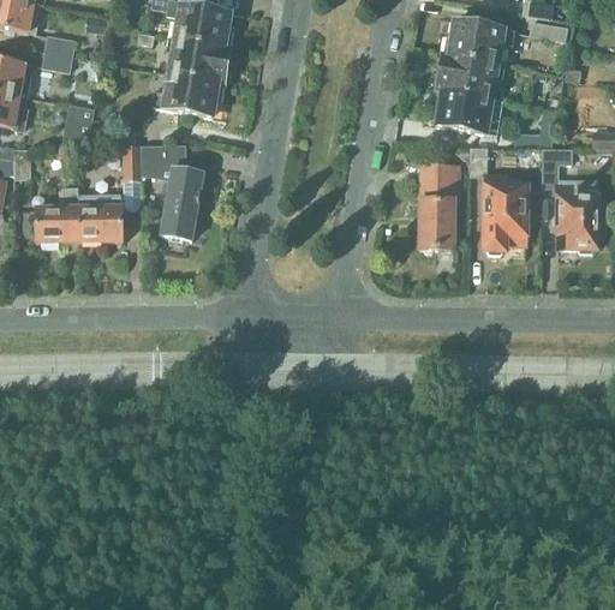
[(0,0),(0,28),(35,34),(37,22),(35,22),(37,6),(40,6),(40,5),(13,0),(0,0)]
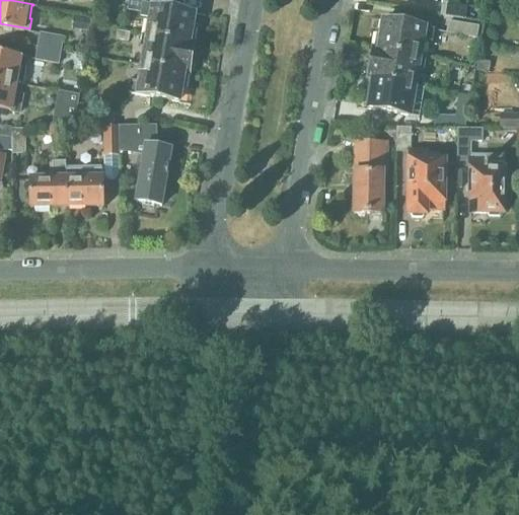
[(128,0),(127,6),(140,8),(142,8),(143,1),(144,1),(144,0),(128,0)]
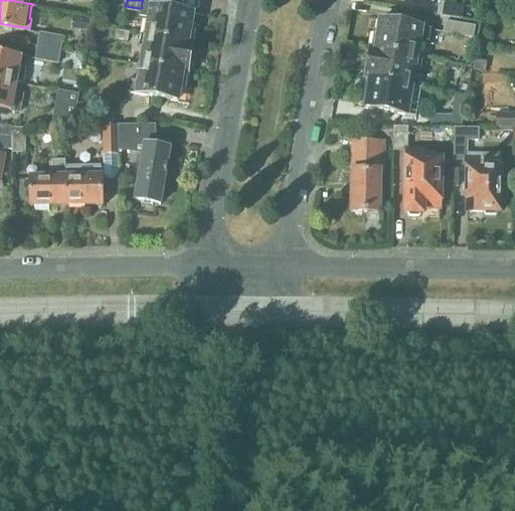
[(440,0),(437,12),(461,16),(463,3),(446,0),(440,0)]
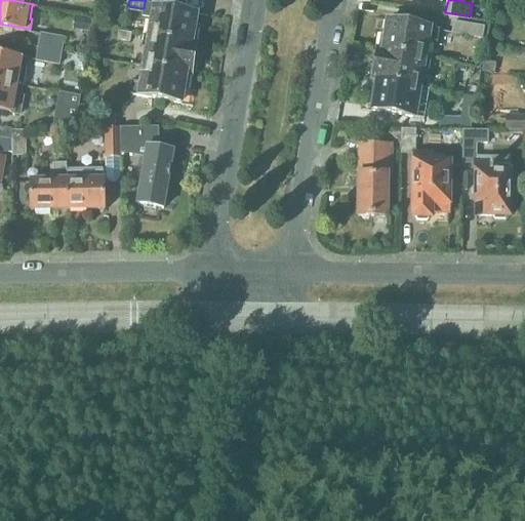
[(144,8),(143,15),(152,17),(149,33),(195,40),(198,25),(194,25),(196,10),(169,5),(146,1),(145,1),(144,8)]
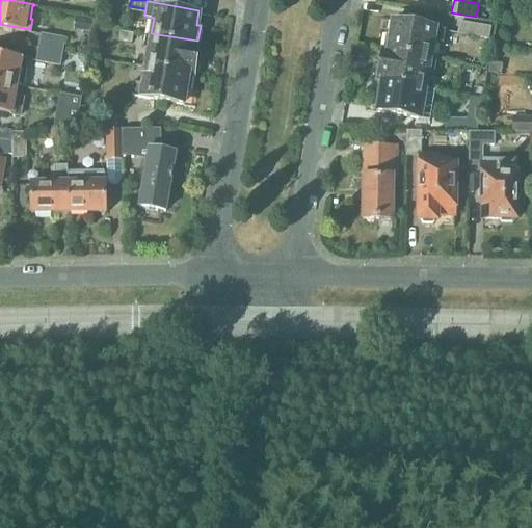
[(74,15),(72,27),(91,29),(94,18),(74,15)]
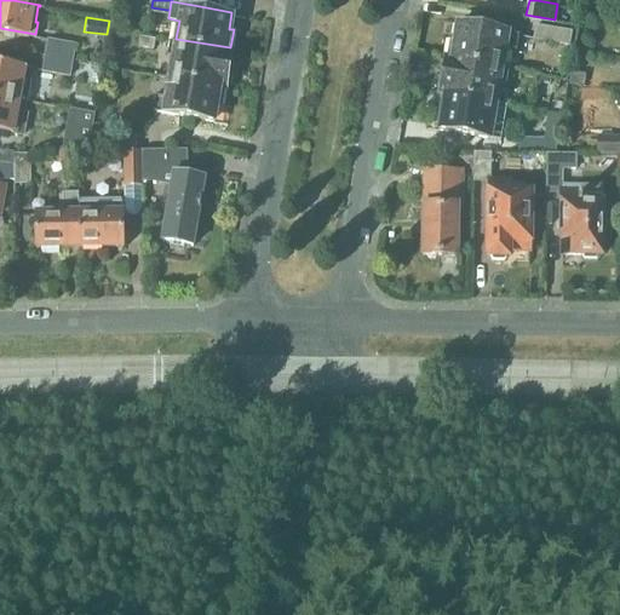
[(449,35),(446,55),(501,65),(501,64),(505,46),(516,49),(518,32),(457,21),(453,36),(449,35)]
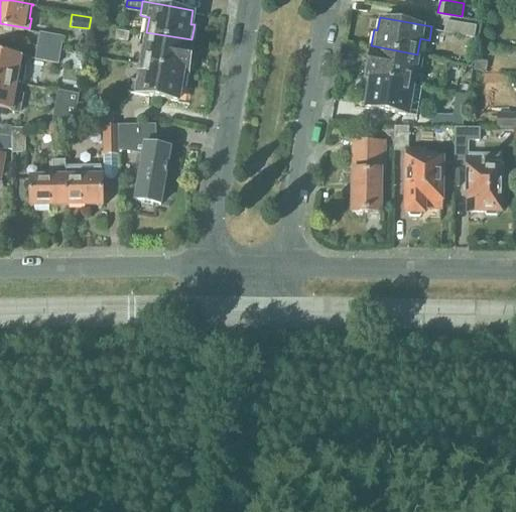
[(446,18),(443,31),(474,35),(476,23),(446,18)]
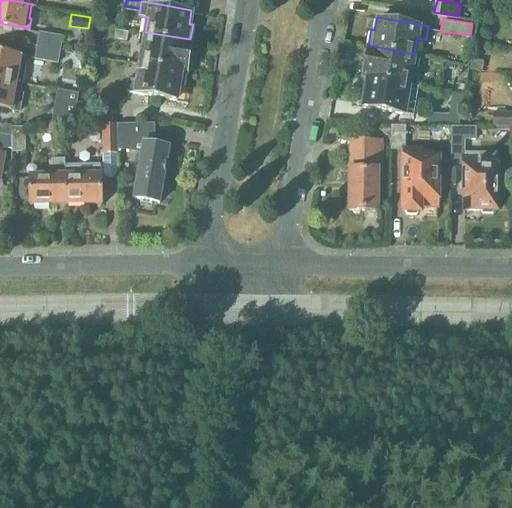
[(116,27),(115,35),(126,37),(128,29),(116,27)]
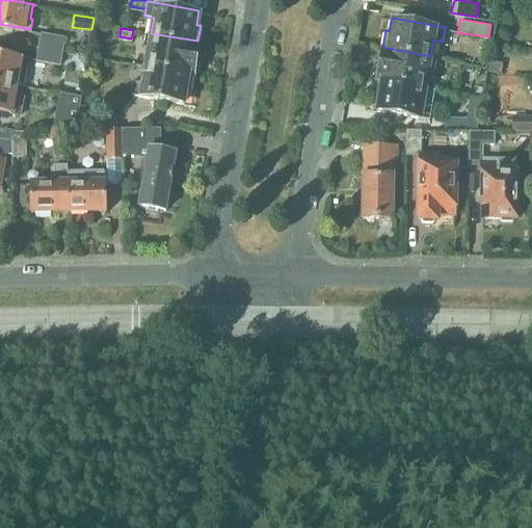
[(40,30),(37,45),(62,49),(64,34),(40,30)]
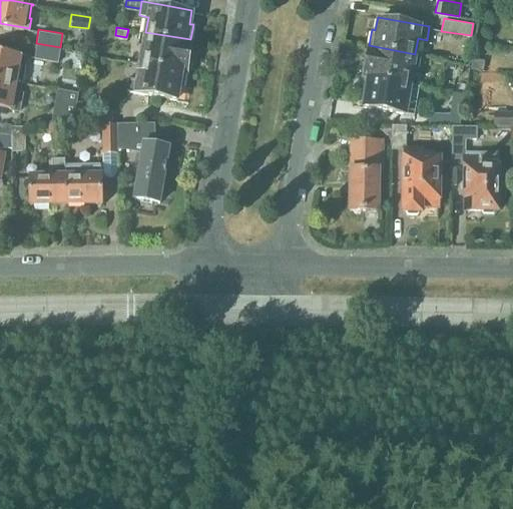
[(140,31),(138,44),(142,44),(139,63),(185,70),(186,70),(187,68),(190,66),(191,57),(189,54),(191,40),(190,40),(190,39),(145,32),(140,31)]
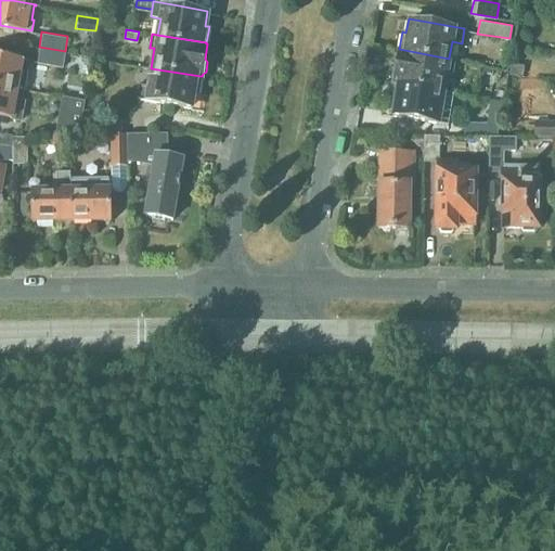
[(39,47),(37,61),(62,65),(65,51),(39,47)]
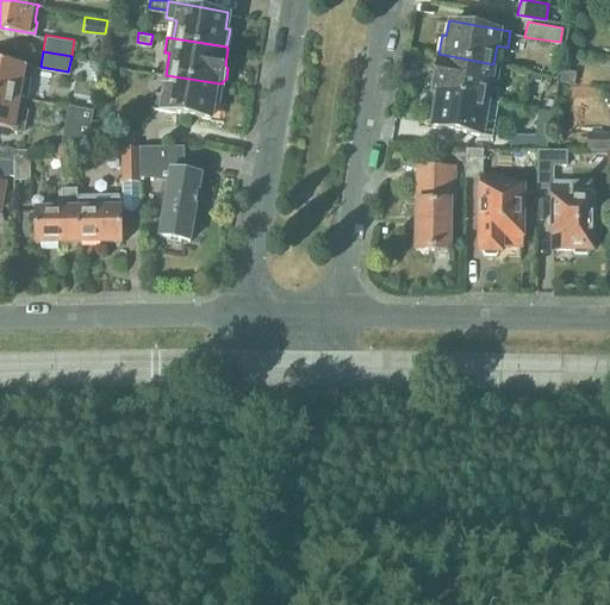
[(431,73),(429,82),(431,87),(431,88),(489,98),(492,81),(496,81),(499,64),(493,63),(493,64),(439,54),(437,54),(434,70),(431,73)]
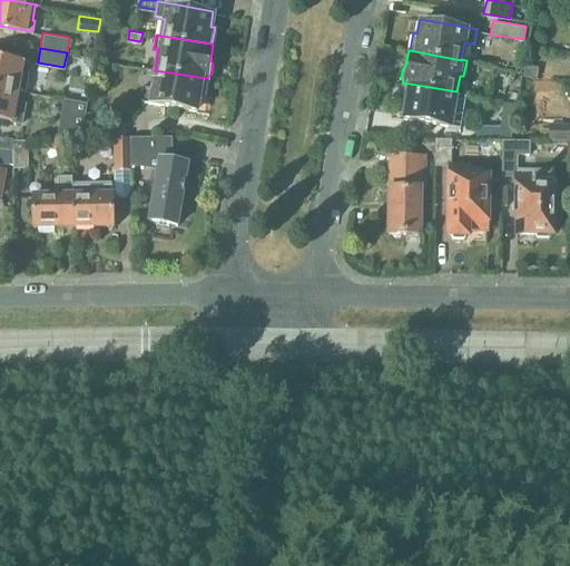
[(0,86),(23,90),(26,78),(29,60),(0,55),(0,86)]
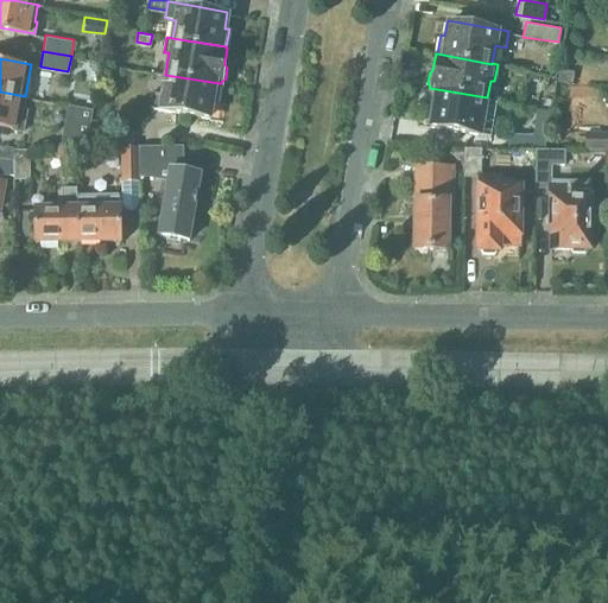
[(157,91),(153,107),(210,116),(213,101),(216,101),(220,83),(165,75),(162,91),(157,91)]
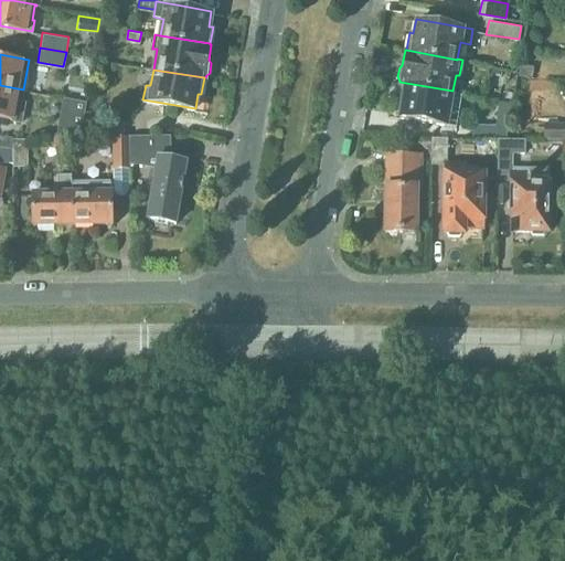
[(401,83),(397,99),(402,101),(400,115),(456,125),(461,93),(452,91),(400,82),(400,83),(401,83)]
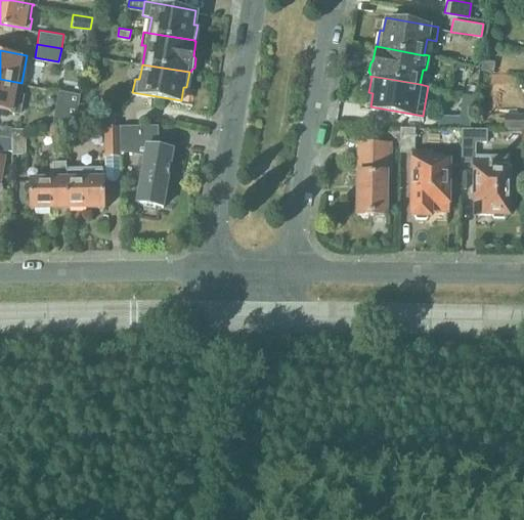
[(0,79),(0,107),(18,112),(22,93),(19,93),(20,86),(22,83),(0,79)]
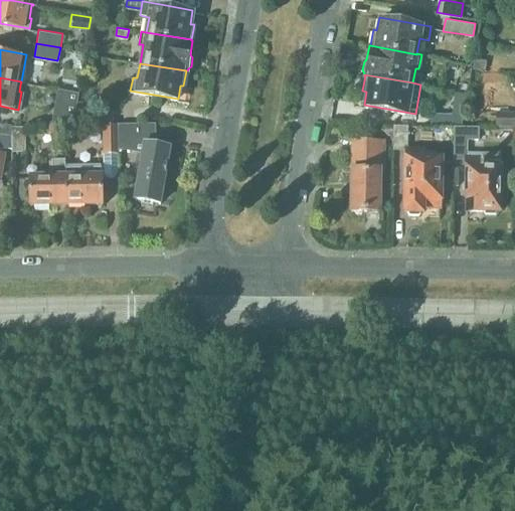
[(57,88),(51,122),(73,123),(78,92),(57,88)]
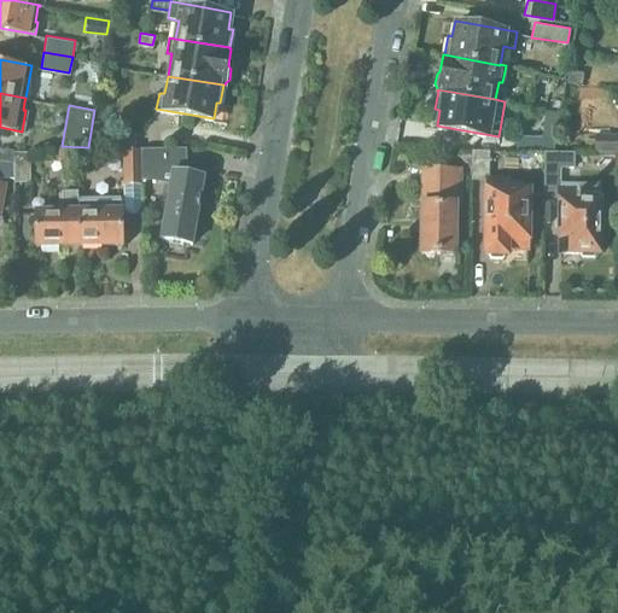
[(134,132),(98,132),(98,146),(134,146),(134,132)]
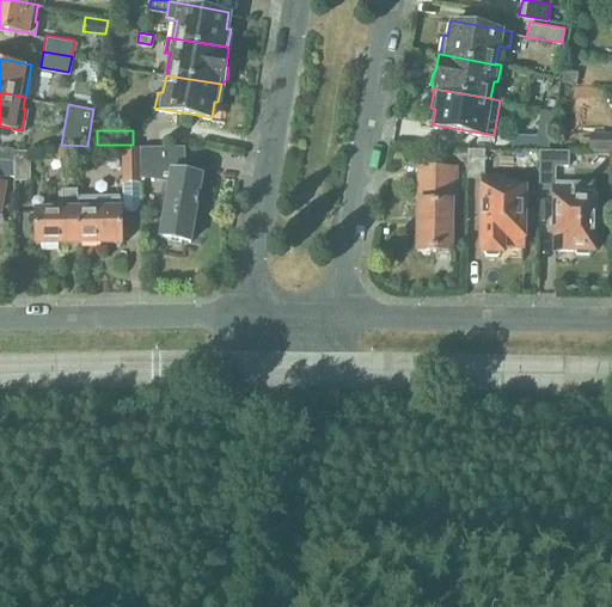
[(588,145),(588,148),(611,147),(611,130),(588,132),(588,133),(588,145)]
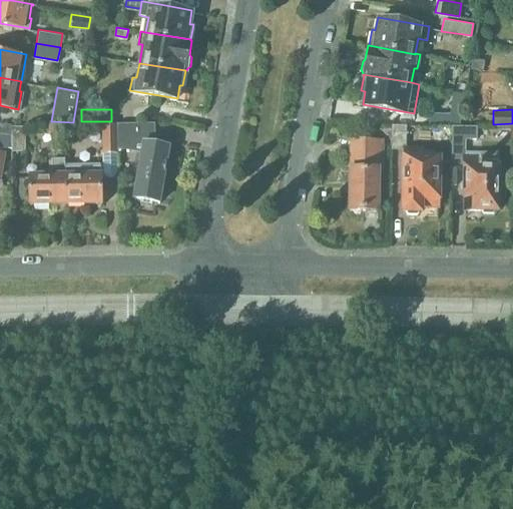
[(429,111),(429,123),(451,124),(451,123),(460,123),(460,112),(429,111)]
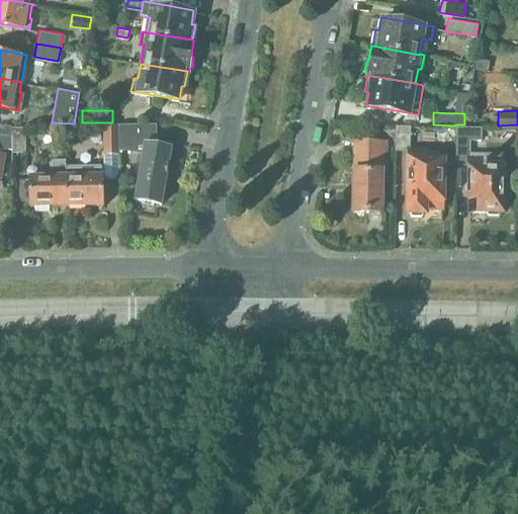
[(117,123),(104,123),(105,149),(118,149),(118,144),(118,143),(117,123)]
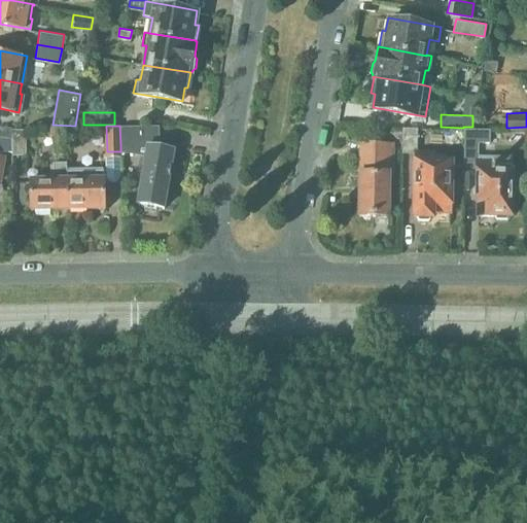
[(140,126),(119,126),(120,145),(125,146),(146,149),(143,166),(137,202),(164,206),(174,148),(160,146),(160,140),(160,126),(140,126)]
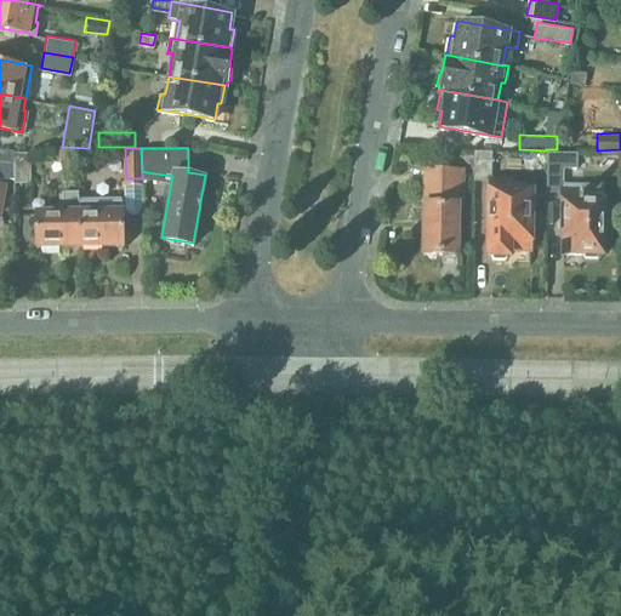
[(79,149),(60,149),(60,160),(79,160),(79,149)]
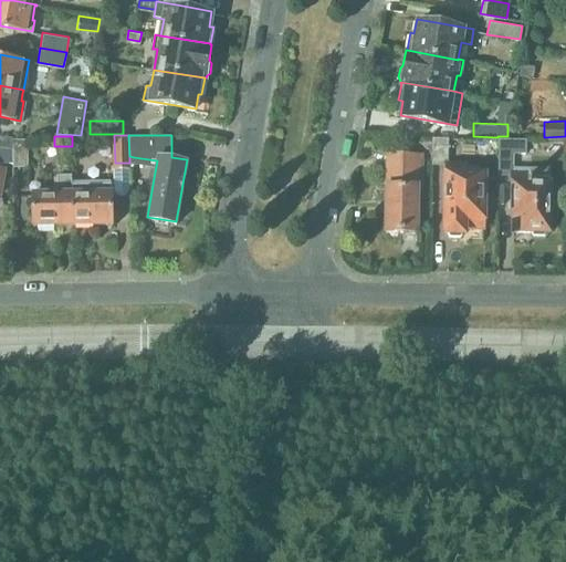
[(432,136),(432,162),(447,162),(447,160),(447,136),(432,136)]
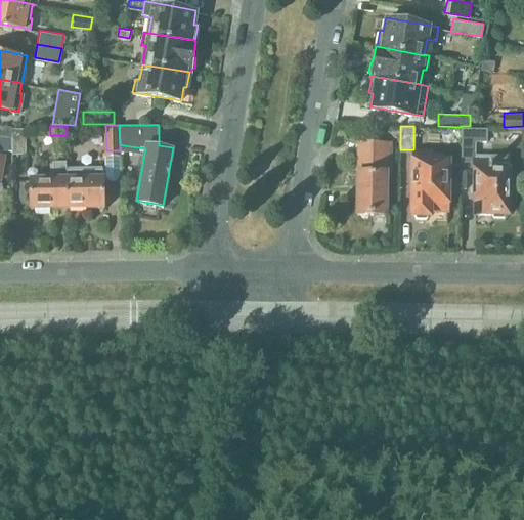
[(461,127),(461,161),(473,161),(473,199),(474,199),(474,213),(490,213),(493,217),(504,217),(506,213),(508,214),(508,162),(490,162),(490,153),(474,153),(474,140),(476,139),(484,139),(485,127),(470,126),(461,126),(461,127)]
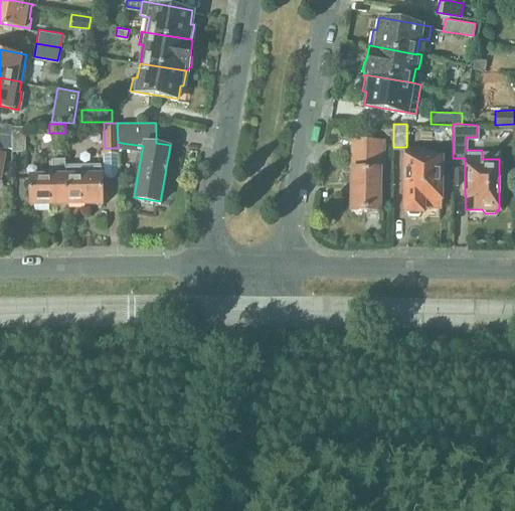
[(11,125),(11,134),(11,147),(11,150),(24,150),(24,125),(11,125)]
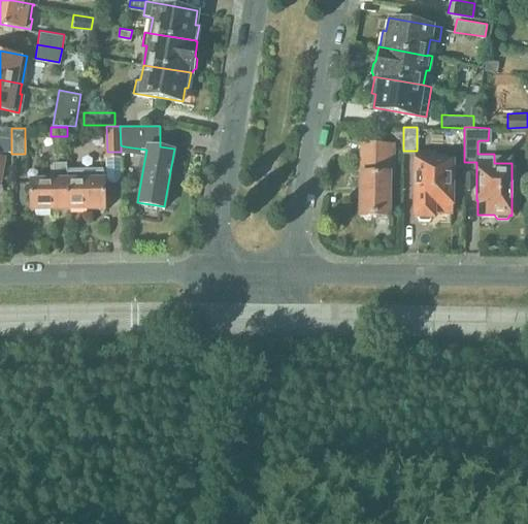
[(0,135),(0,150),(11,151),(11,137),(0,135)]
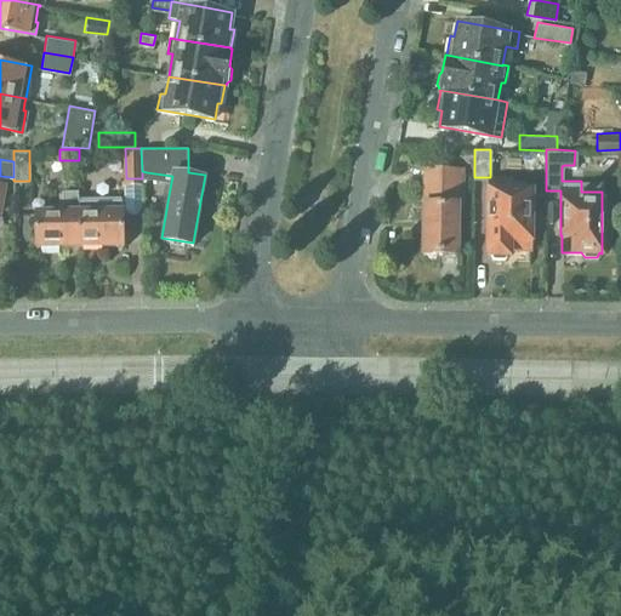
[(423,166),(422,254),(426,254),(428,256),(436,256),(437,254),(457,254),(459,167),(423,166)]
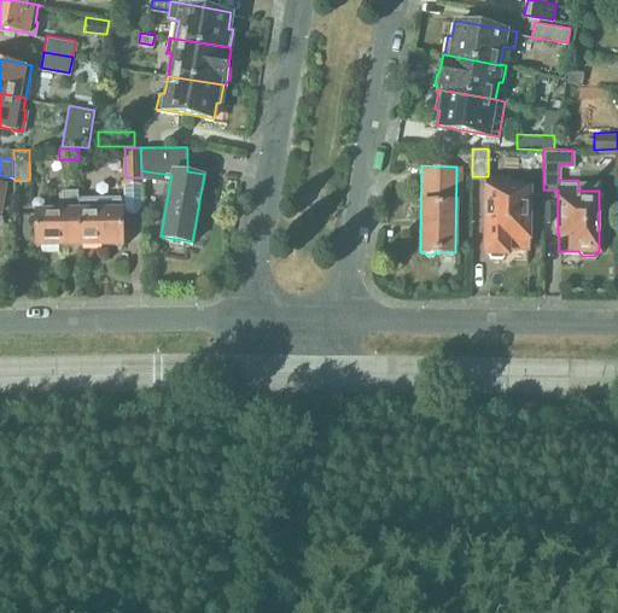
[(488,176),(487,252),(489,252),(491,256),(501,256),(503,252),(507,252),(507,245),(528,245),(529,187),(508,187),(508,173),(496,173),(496,175),(488,175),(488,176)]
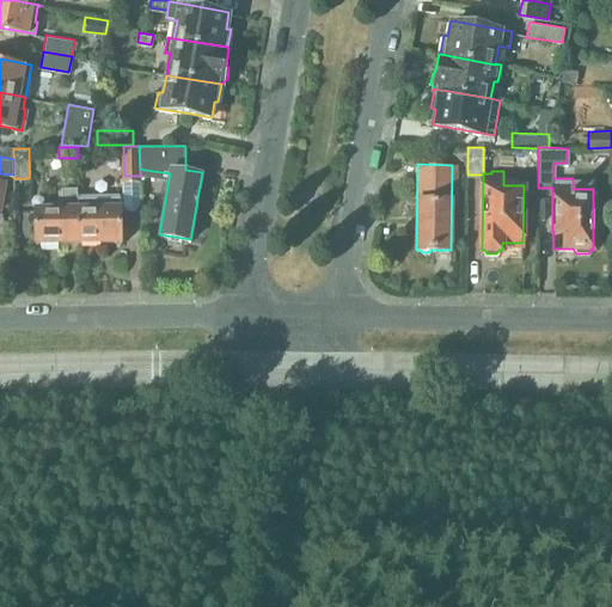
[(62,206),(34,207),(35,243),(78,241),(78,194),(78,186),(62,186),(62,189),(57,189),(57,201),(62,201),(62,206)]
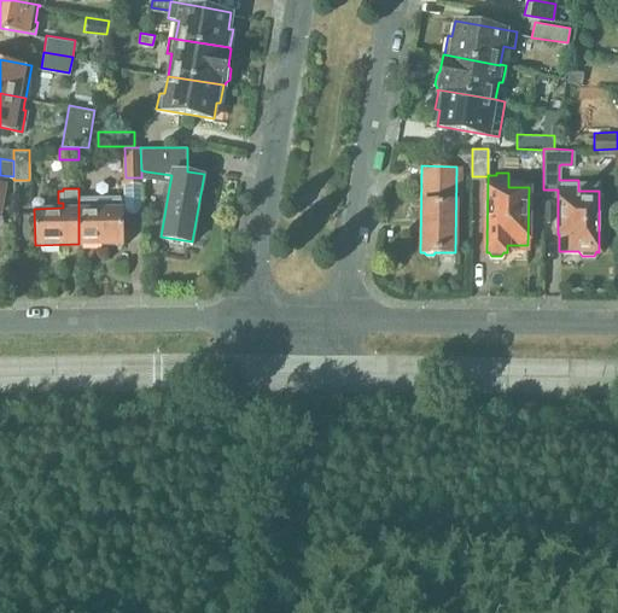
[(121,194),(79,196),(79,244),(122,244),(122,241),(124,240),(124,228),(121,227),(121,206),(121,194)]
